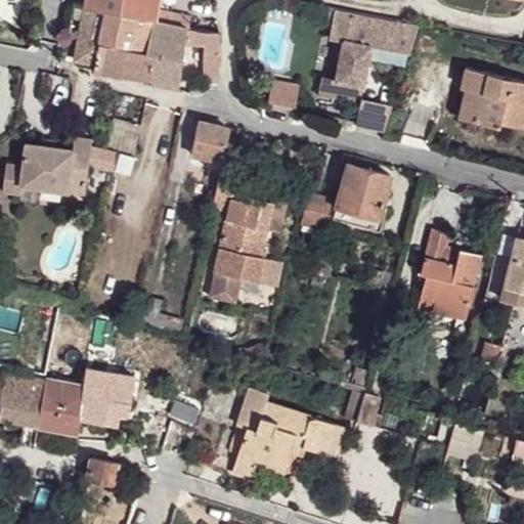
[(85,0),(85,6),(120,13),(121,0),(85,0)]
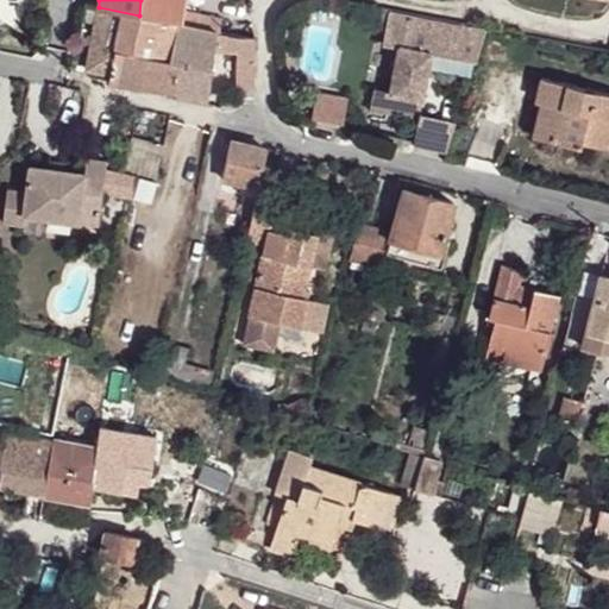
[(140,0),(139,16),(151,18),(180,23),(181,24),(218,31),(219,22),(220,13),(182,6),(182,0),(140,0)]
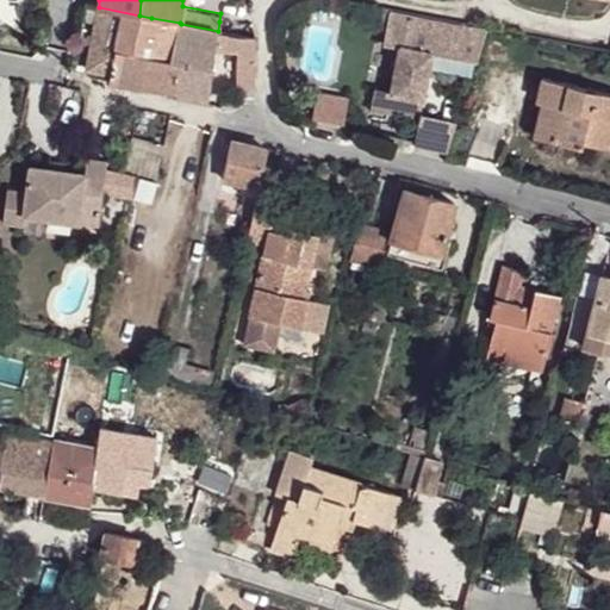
[(97,23),(88,68),(110,72),(107,81),(123,83),(139,86),(151,18),(139,16),(99,7),(85,6),(82,20),(97,23)]
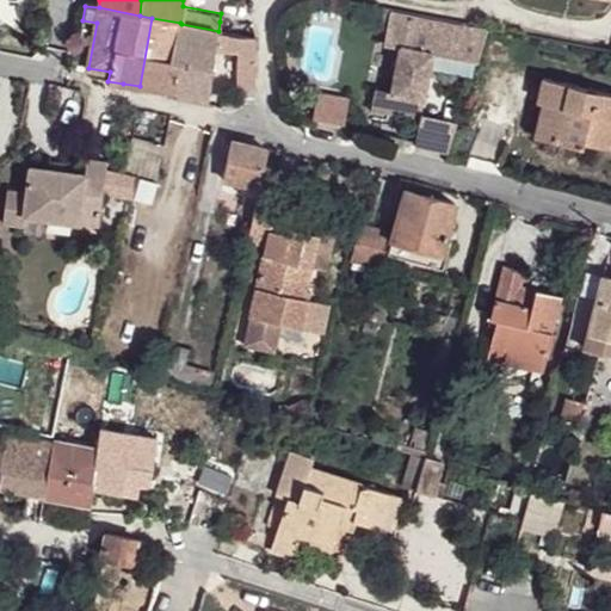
[(488,28),(393,7),(387,39),(402,42),(393,86),(389,107),(421,113),(434,49),(479,57),(488,28)]
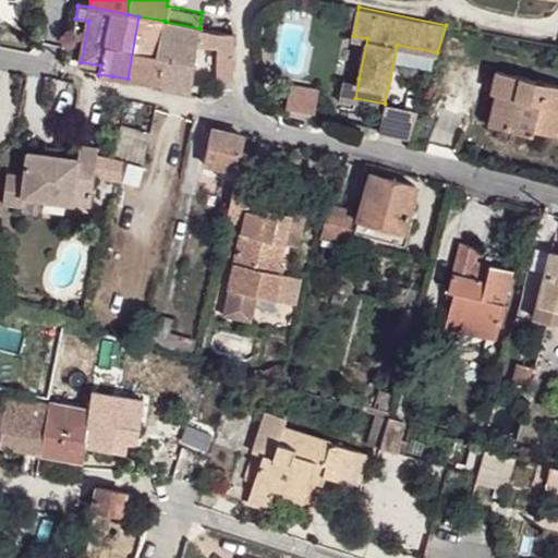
[(138,16),(128,79),(142,81),(156,83),(166,22),(165,21),(138,16)]
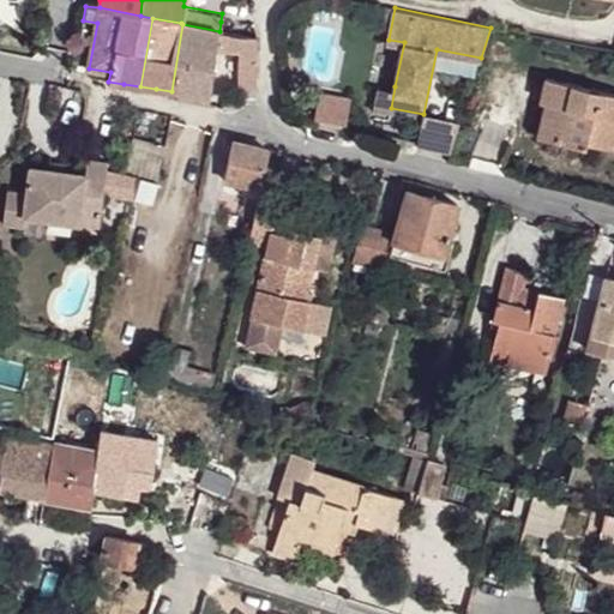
[(182,24),(172,91),(210,97),(214,74),(216,52),(220,31),(182,24)]
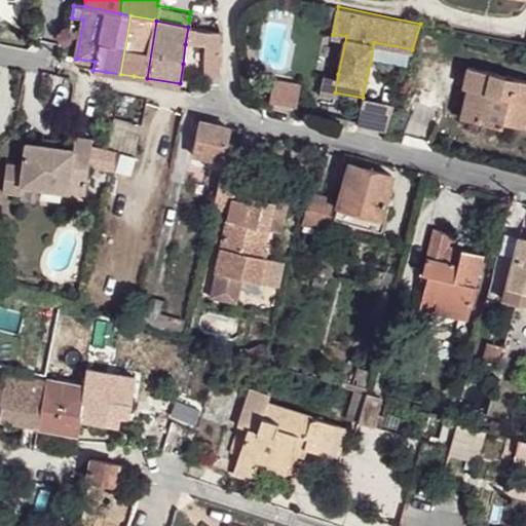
[(207,30),(188,27),(185,44),(207,46),(207,30)]
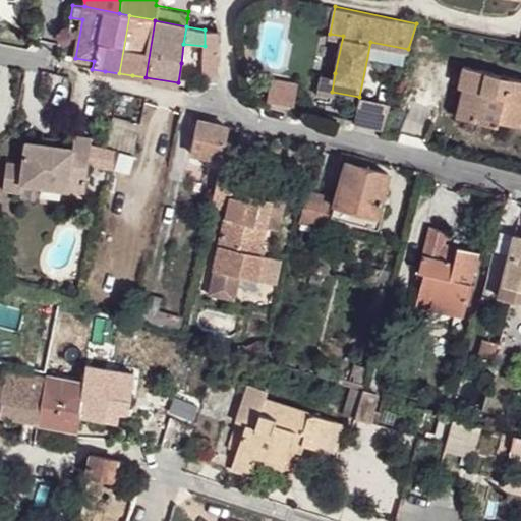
[(205,46),(205,73),(218,74),(219,33),(205,30),(205,46)]
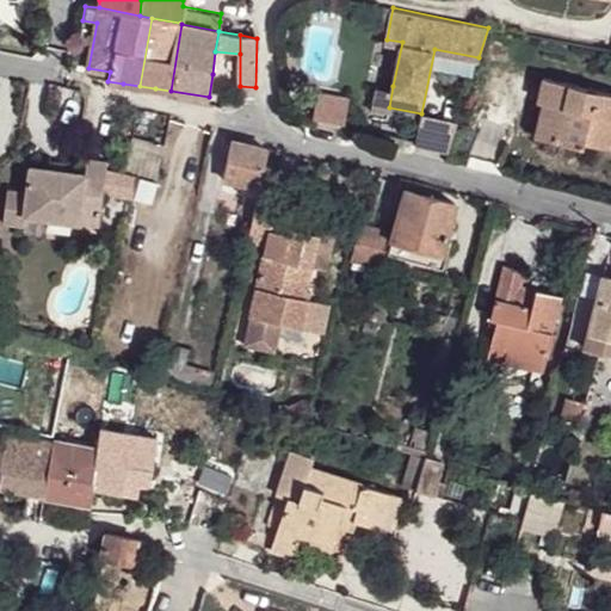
[(557,105),(549,140),(581,146),(582,142),(610,147),(610,93),(543,79),(538,100),(541,102),(557,105)]
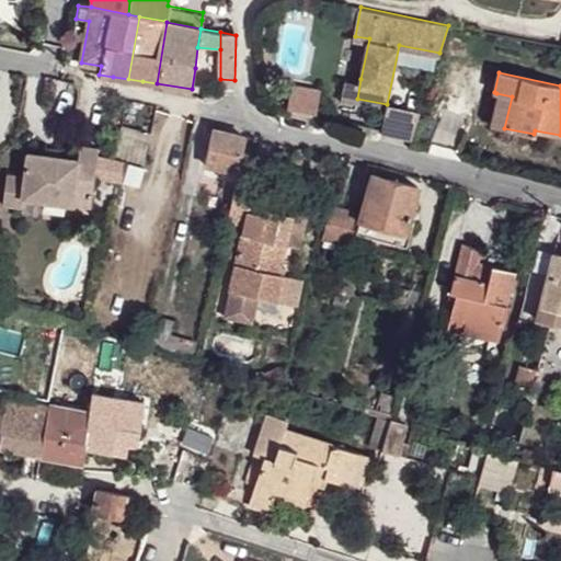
[(361,79),(346,77),(342,95),(357,99),(361,79)]
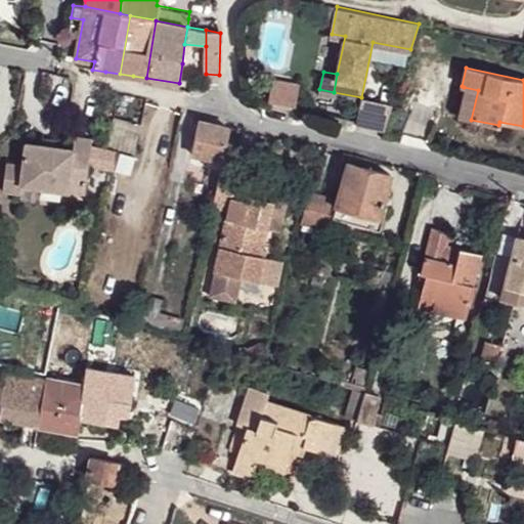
[(292,112),(299,83),(270,77),(264,104),(292,112)]
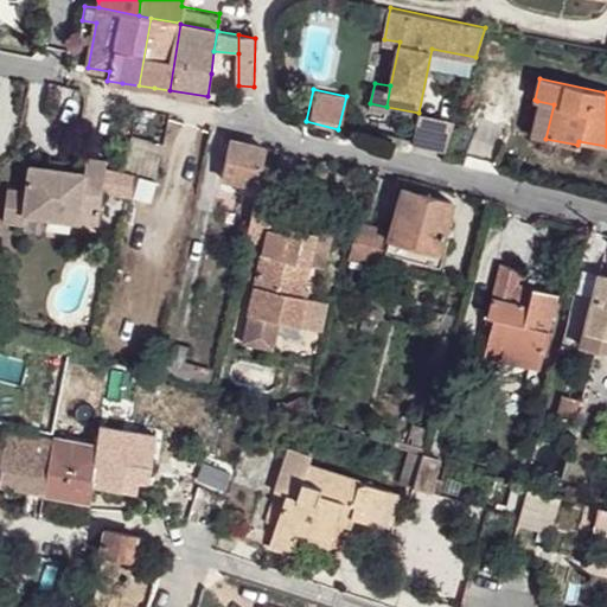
[(208,96),(170,90),(168,98),(206,104),(208,96)]
